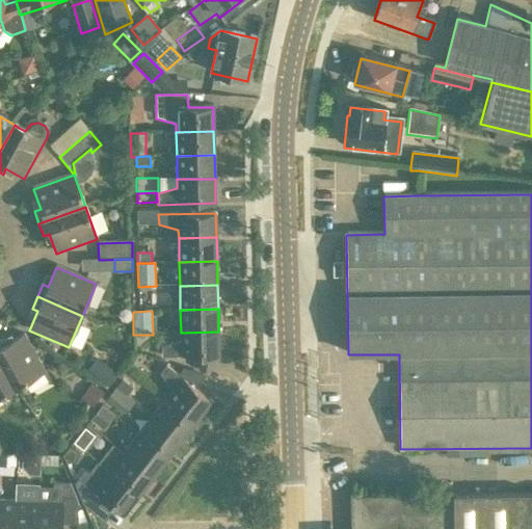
[(219,356),(218,332),(181,333),(181,342),(161,347),(162,358),(219,356)]
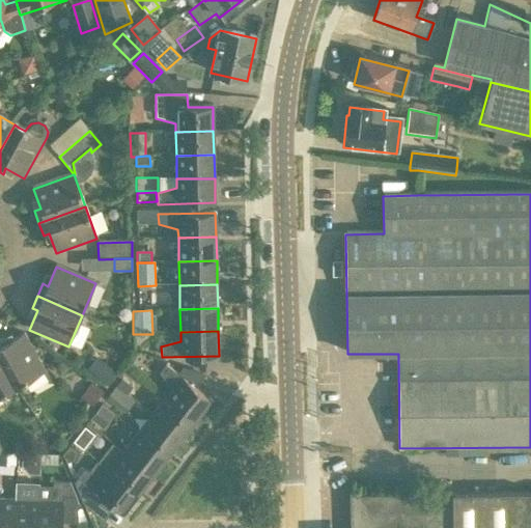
[(3,340),(0,341),(0,362),(15,389),(45,372),(24,335),(6,345),(3,340)]
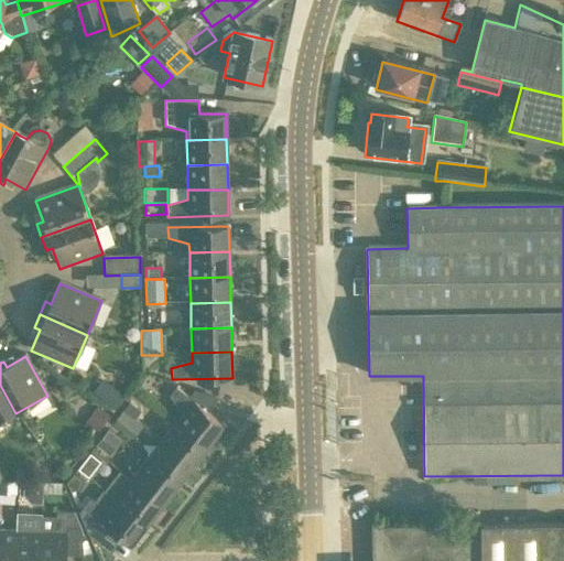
[(102,380),(91,395),(115,412),(125,398),(102,380)]
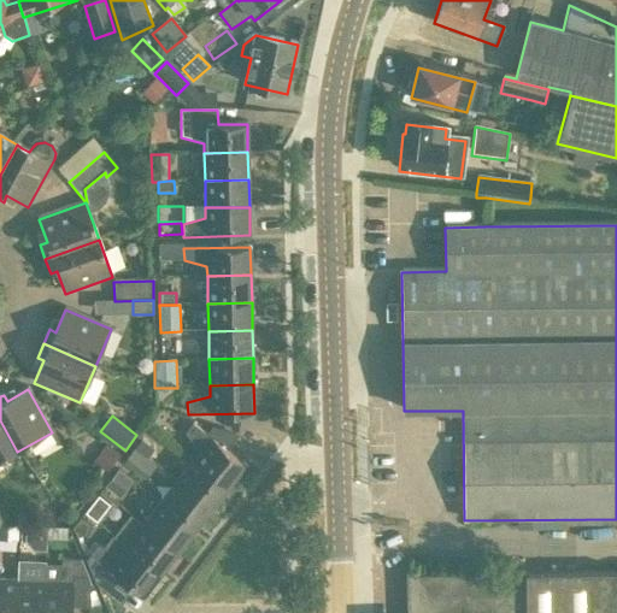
[(0,461),(17,452),(0,420),(0,461)]
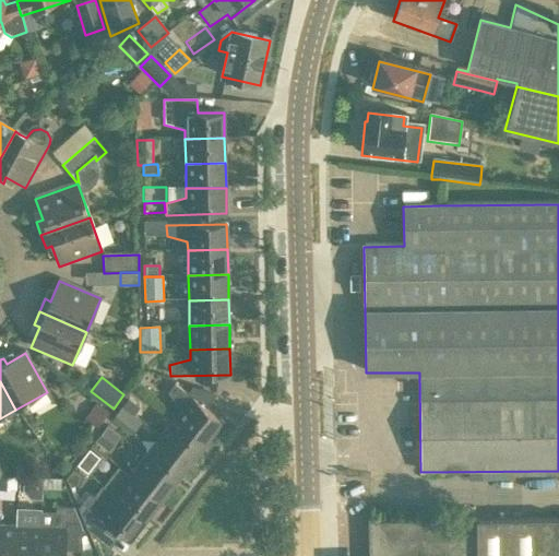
[(180,411),(175,418),(206,442),(222,423),(175,386),(168,394),(180,411)]
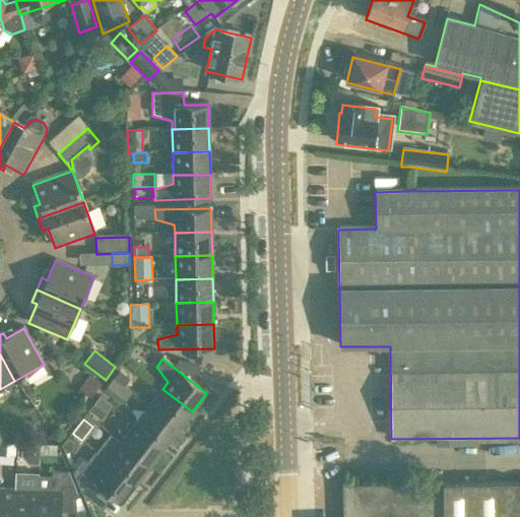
[(113,380),(116,382),(123,387),(124,388),(130,380),(120,372),(113,380)]
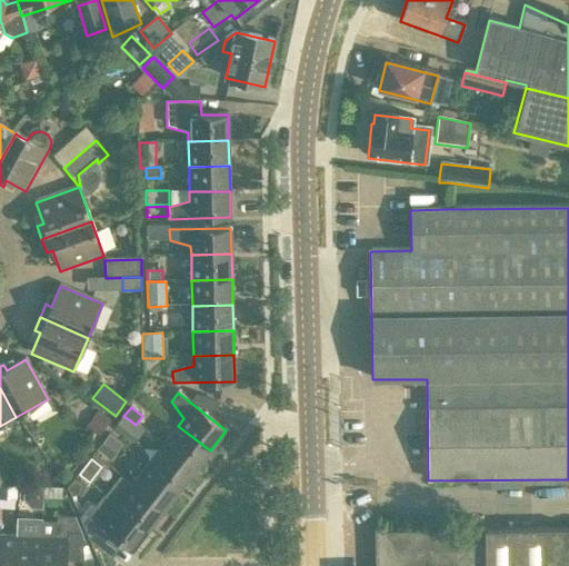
[(98,414),(88,427),(99,437),(110,423),(98,414)]
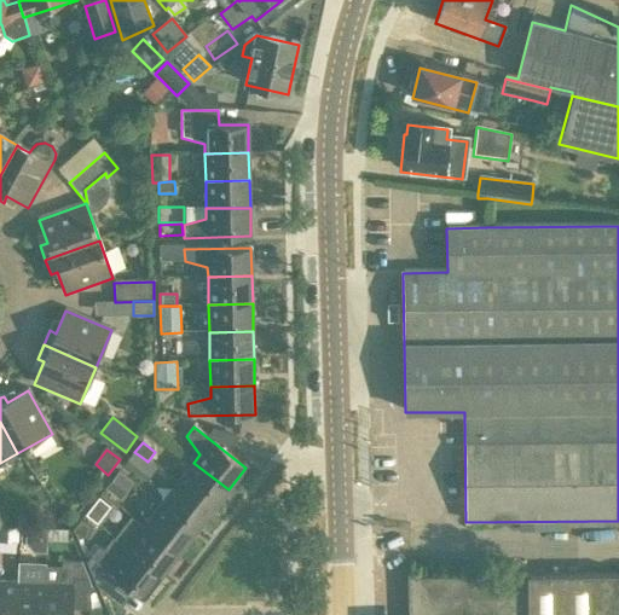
[(145,460),(136,453),(128,463),(138,470),(145,460)]
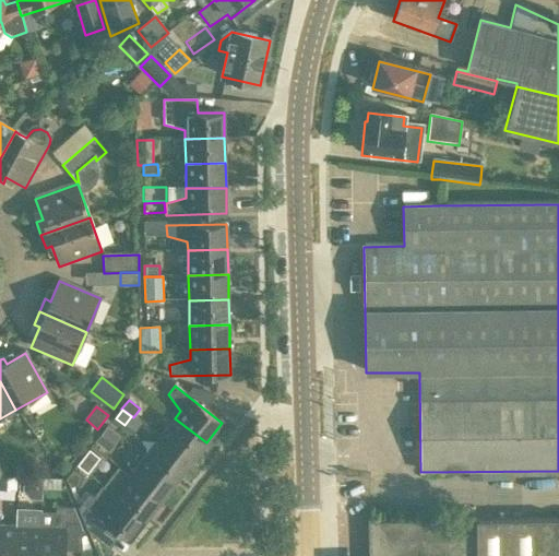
[(206,442),(175,418),(161,438),(191,462),(206,442)]
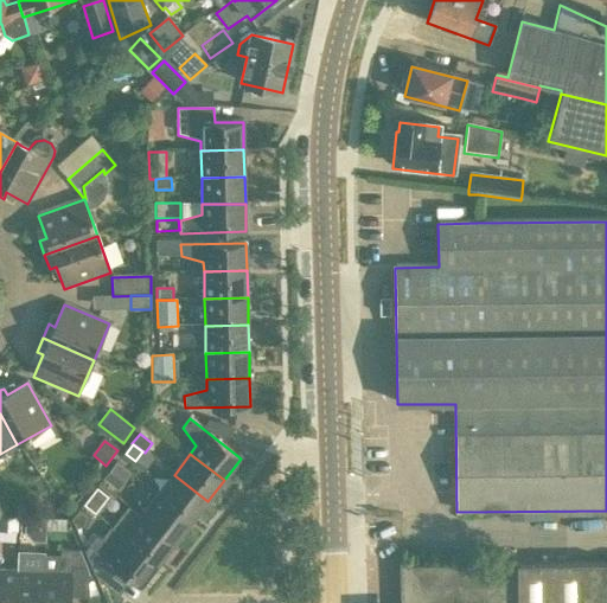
[(103,481),(117,492),(131,474),(116,463),(103,481)]
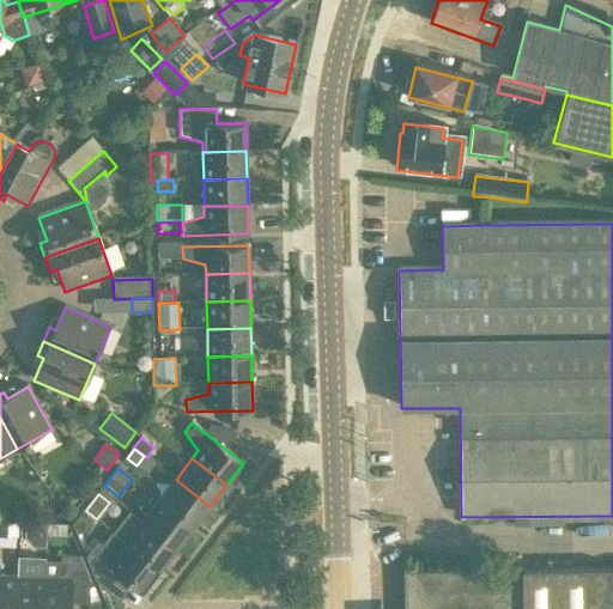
[(210,506),(176,480),(158,501),(193,528),(210,506)]
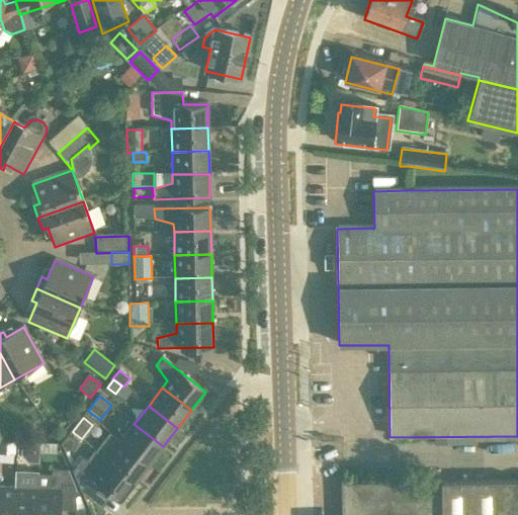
[(72,433),(81,440),(92,425),(83,418),(72,433)]
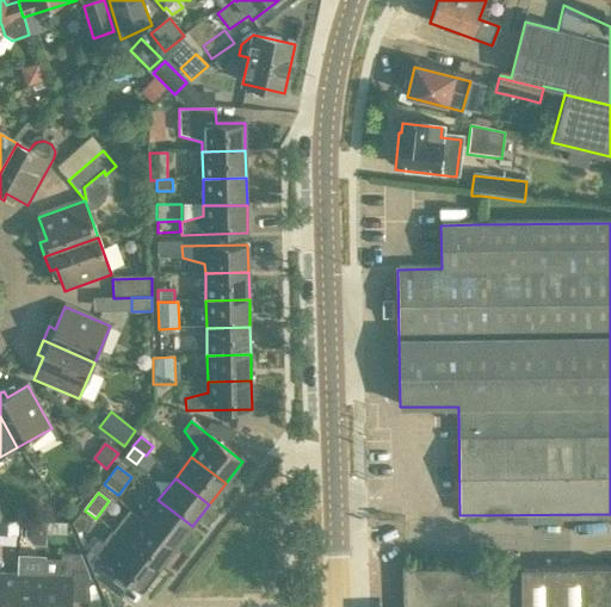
[(192,526),(158,500),(141,521),(176,547),(192,526)]
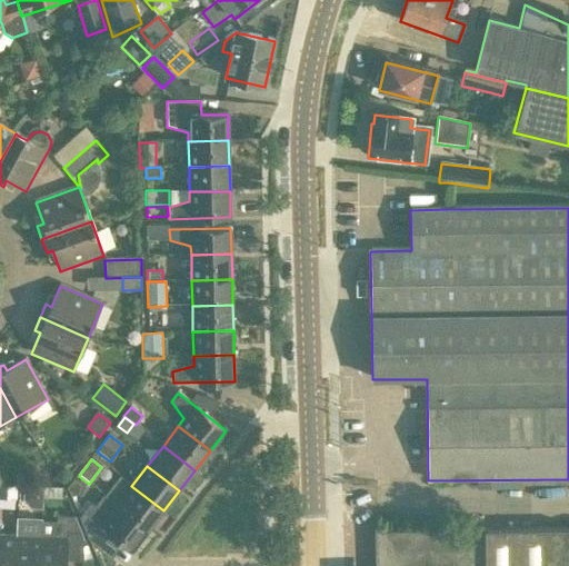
[(16,500),(17,487),(0,486),(0,500),(1,500),(16,500)]
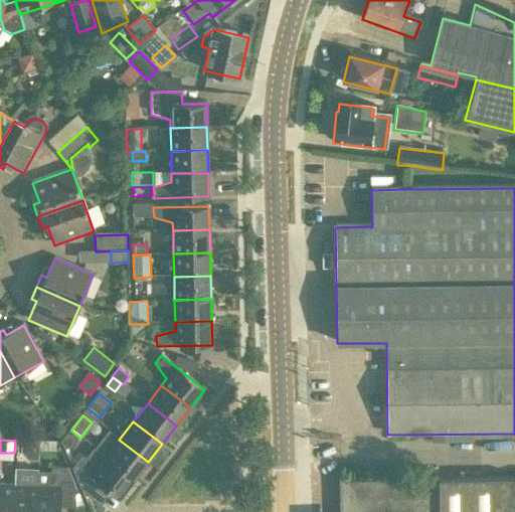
[(106,458),(134,480),(148,462),(119,440),(106,458)]
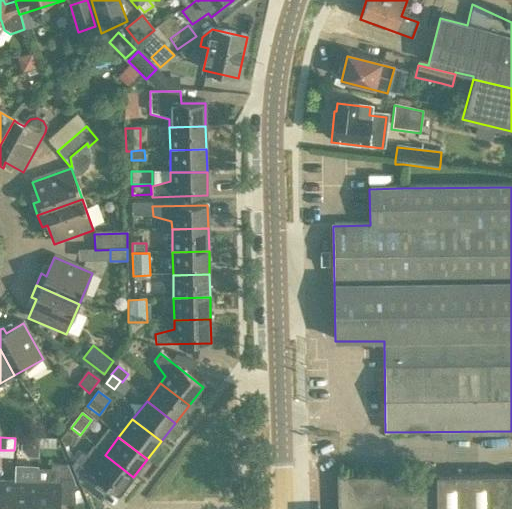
[(40,460),(40,441),(22,441),(22,451),(29,459),(40,460)]
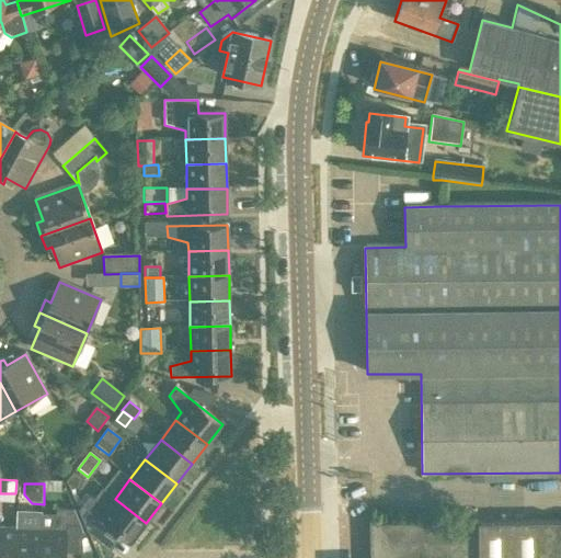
[(130,544),(146,523),(115,499),(104,491),(96,501),(89,498),(82,507),(130,544)]
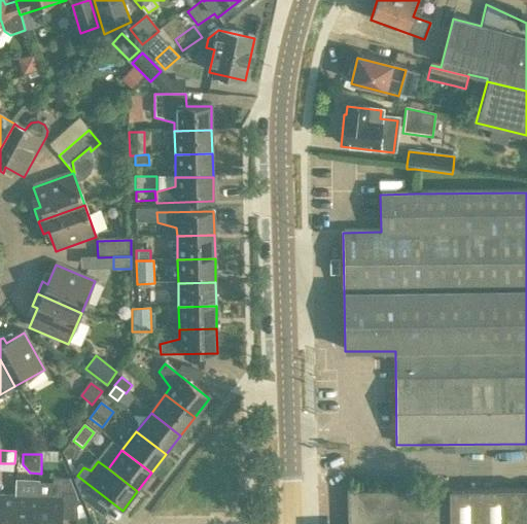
[(47,498),(38,497),(37,523),(62,523),(63,494),(76,494),(69,480),(54,479),(47,498)]
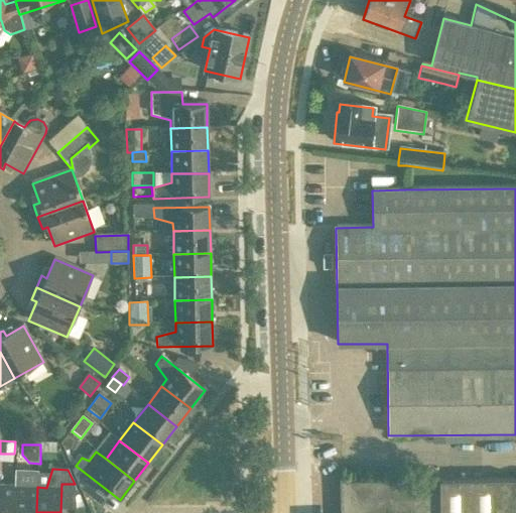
[(515,512),(515,479),(441,481),(441,512),(515,512)]
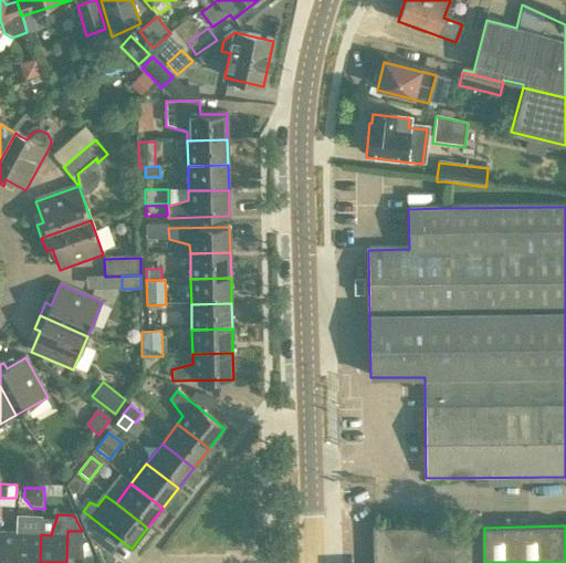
[(484,562),(484,528),(374,529),(374,562),(484,562)]
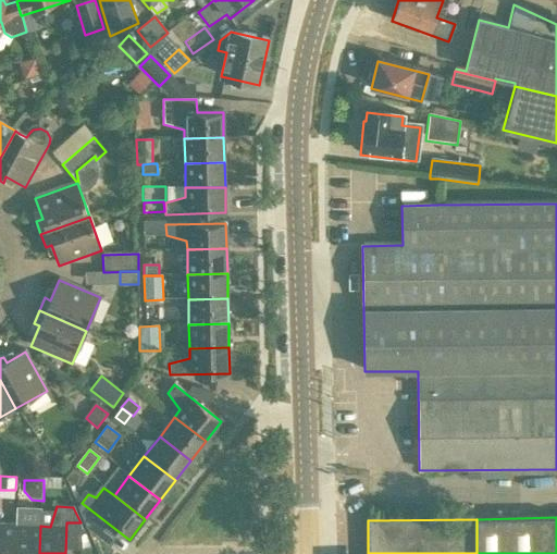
[(0,525),(0,553),(14,553),(16,526),(0,525)]
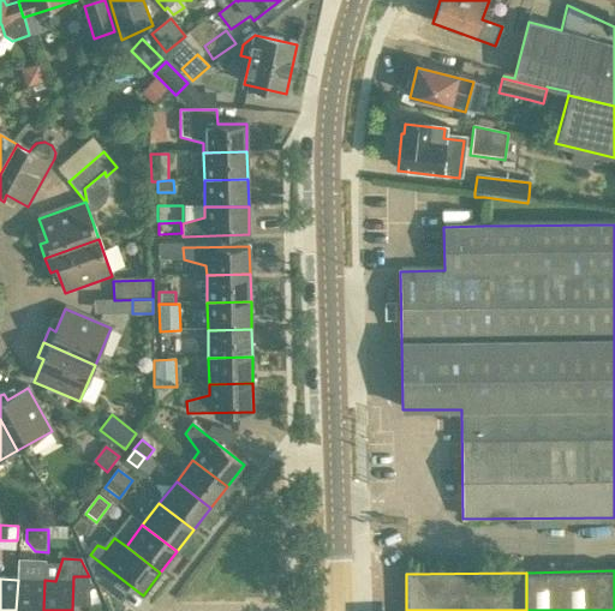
[(18,580),(16,610),(43,610),(45,580),(18,580)]
